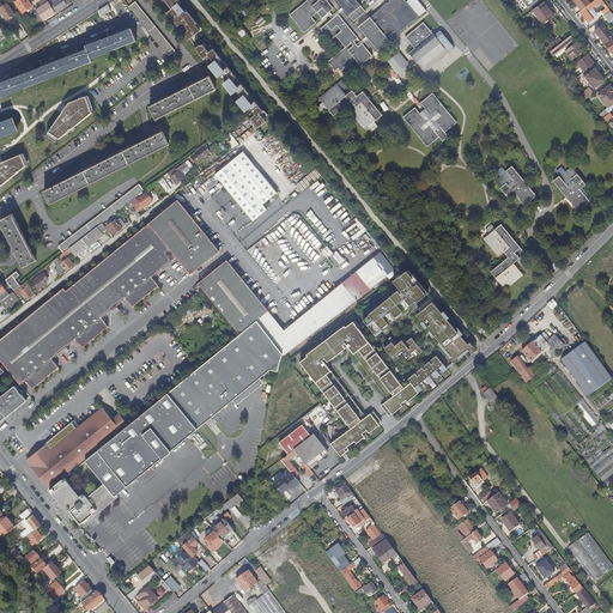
[(7,5),(0,8),(0,10),(6,20),(16,14),(6,0),(2,0),(4,0),(7,5)]
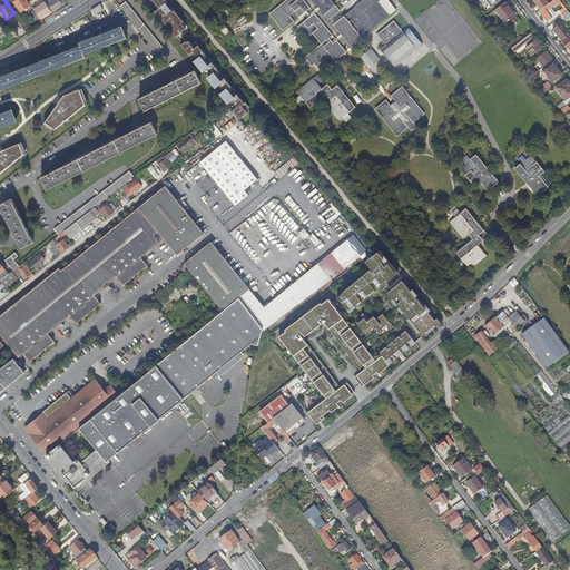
[(29,2),(27,0),(18,0),(15,3),(21,12),(31,6),(29,2)]
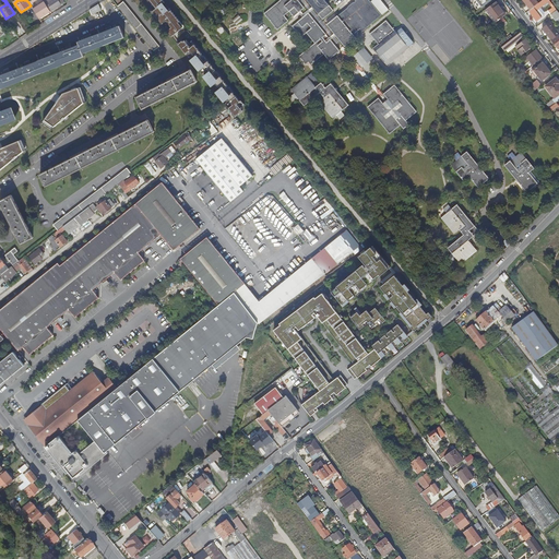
[(66,3),(63,0),(52,0),(46,4),(51,12),(66,3)]
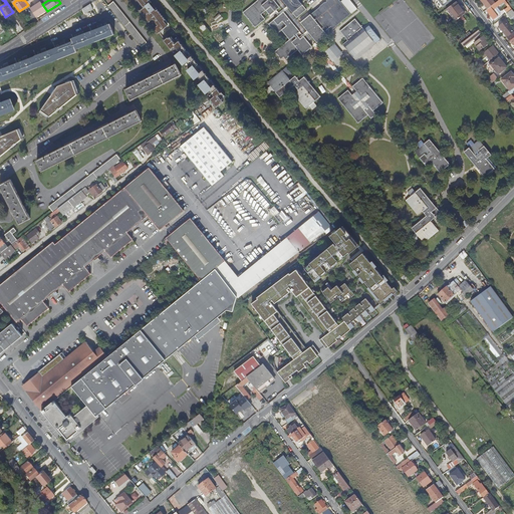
[(159,33),(170,24),(150,0),(138,0),(142,4),(138,7),(150,22),(154,19),(158,25),(155,28),(159,33)]
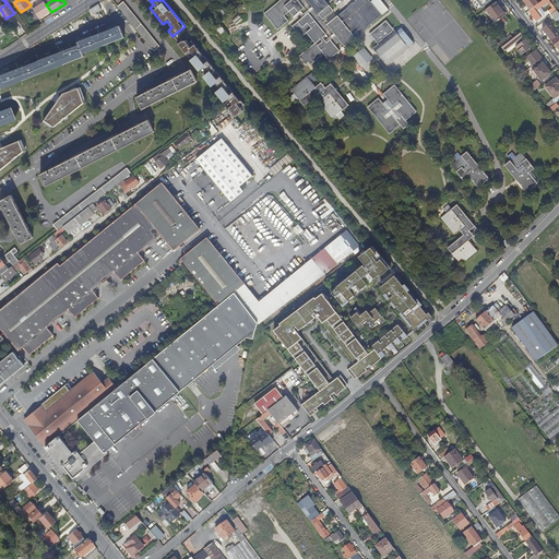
[(300,11),(305,8),(298,0),(292,0),(293,1),(290,2),(288,0),(281,0),(264,14),(277,30),(288,21),(284,15),(289,11),(294,16),(299,12),(298,11),(299,10),(300,11)]
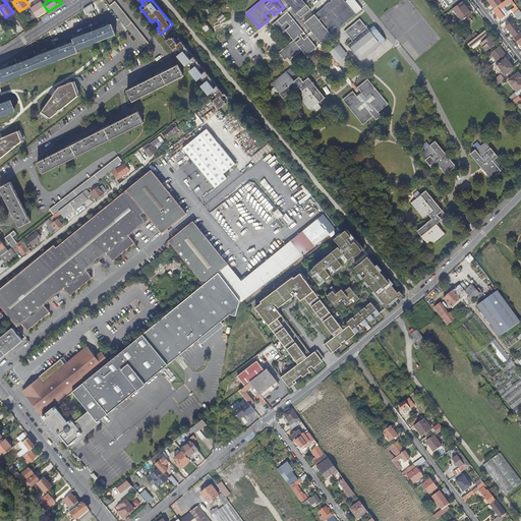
[(286,0),(289,3),(291,1),(295,5),(292,8),(297,13),(297,12),(301,17),(310,10),(306,5),(304,4),(305,3),(302,0),(286,0)]
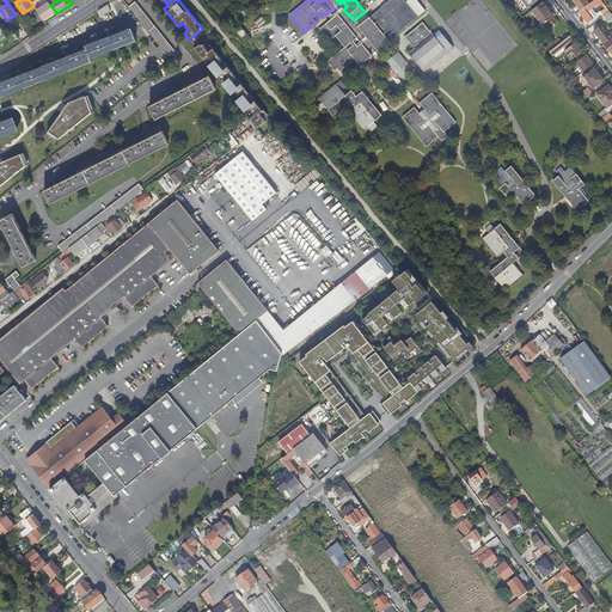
[(416,0),(408,0),(405,1),(404,0),(389,0),(390,1),(357,28),(362,34),(363,32),(368,38),(367,38),(378,50),(380,48),(386,43),(405,28),(404,26),(405,25),(407,26),(421,14),(426,11),(416,0)]
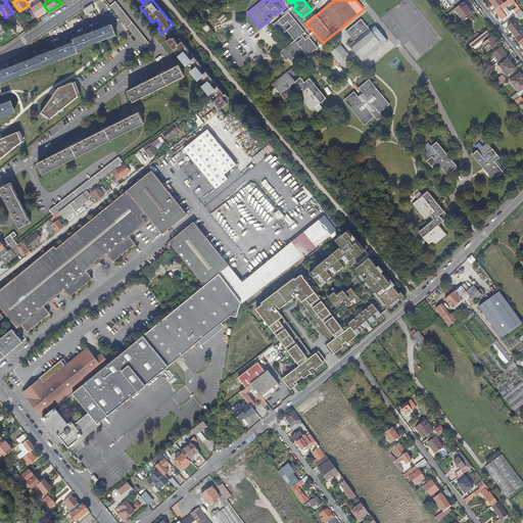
[(496,9),(503,3),(500,0),(490,0),(491,0),(490,1),(496,9)]
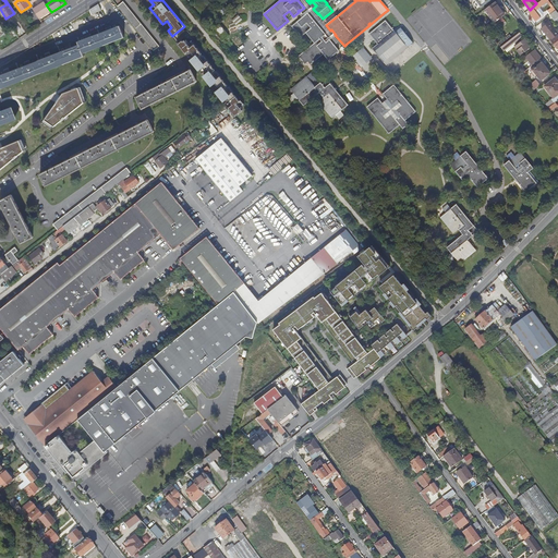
[(536,22),(543,16),(537,10),(542,5),(546,2),(547,4),(548,5),(550,4),(547,0),(541,0),(536,3),(530,10),(528,11),(531,15),(532,17),(536,22)]
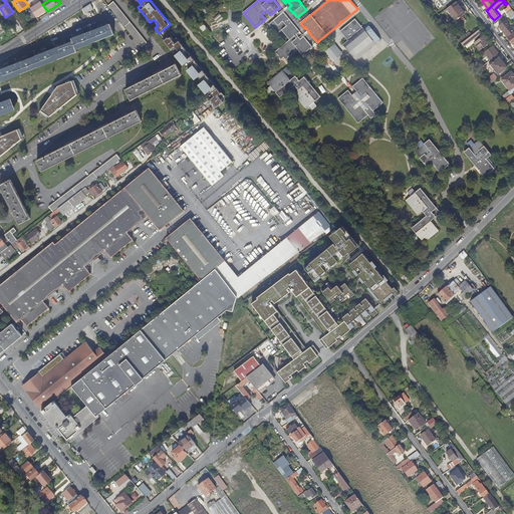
[(30,9),(36,18),(47,11),(42,4),(40,1),(37,3),(37,4),(30,9)]
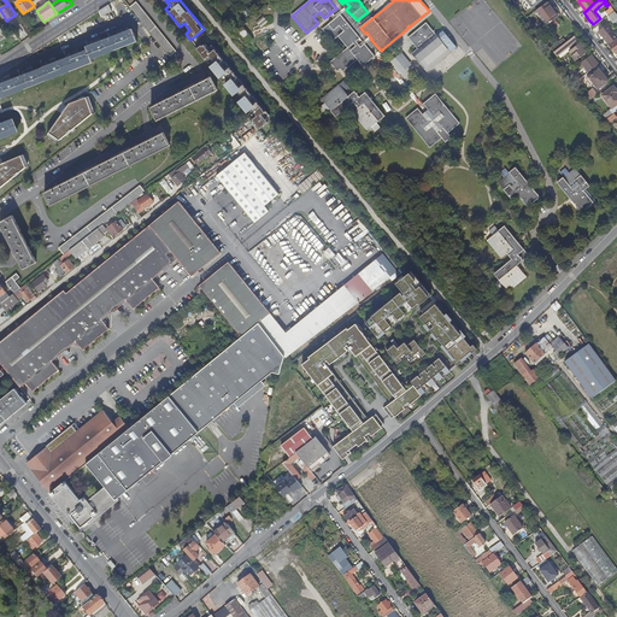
[(136,3),(129,7),(170,57),(176,52),(136,3)]
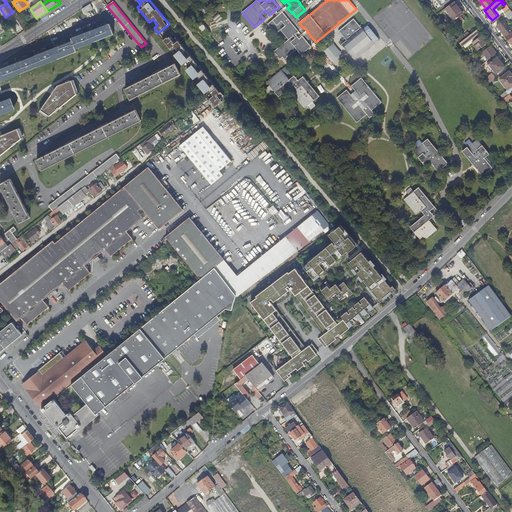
[(454,21),(463,14),(454,2),(445,9),(454,21)]
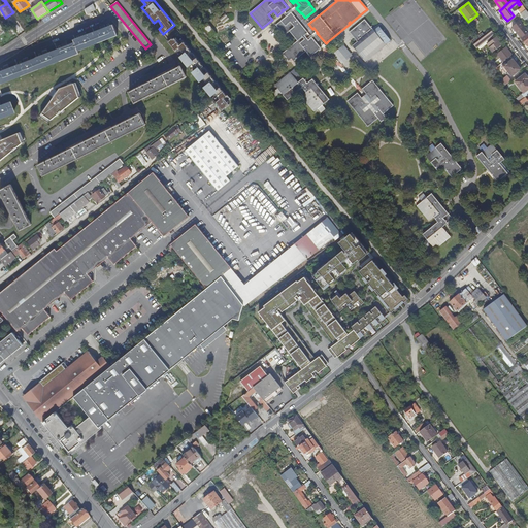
[(308,32),(292,12),(288,14),(289,15),(288,18),(287,17),(276,25),(285,35),(290,31),(298,40),(283,53),(287,58),(289,57),(291,57),(294,61),(306,51),(310,56),(318,50),(320,47),(321,47),(312,37),(308,40),(309,41),(307,42),(302,36),(303,34),(304,35),(308,32)]
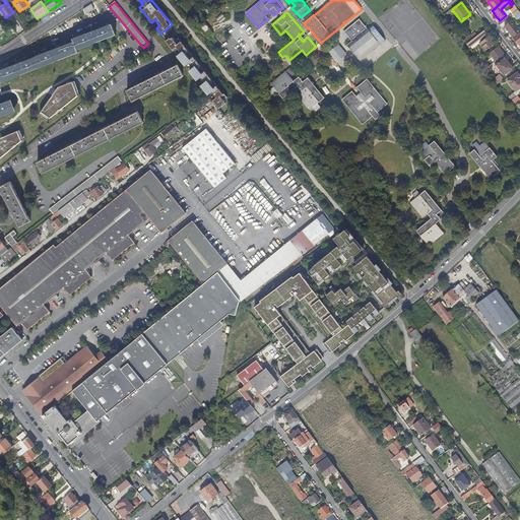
[(360,61),(380,44),(385,40),(373,25),(369,29),(360,19),(345,30),(353,41),(352,42),(347,46),(360,61)]
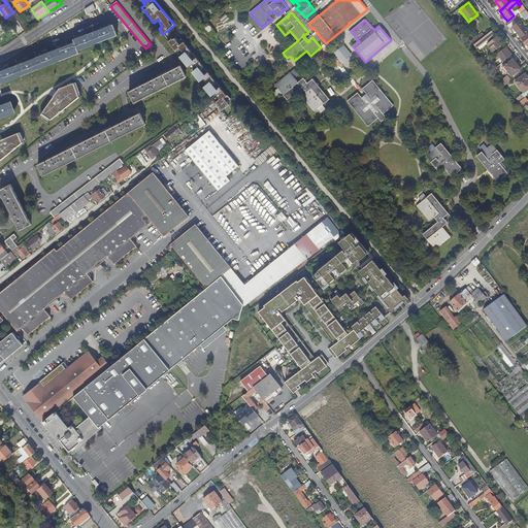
[(521,38),(527,32),(520,22),(517,25),(516,24),(512,27),(521,38)]
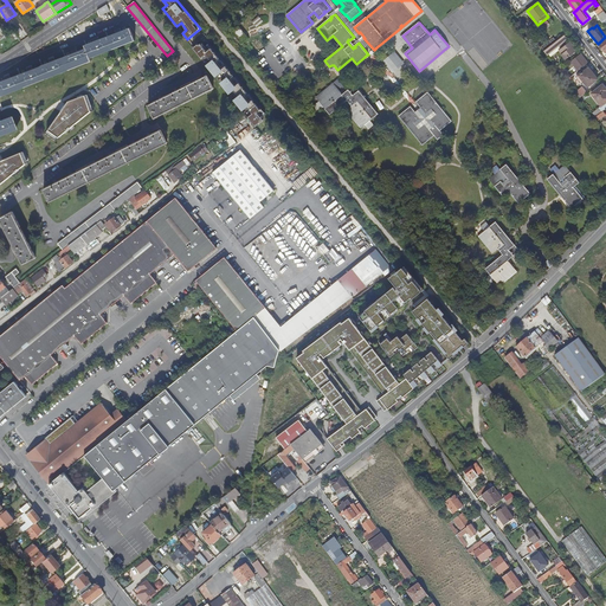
[(232,32),(242,44),(250,38),(240,26),(232,32)]
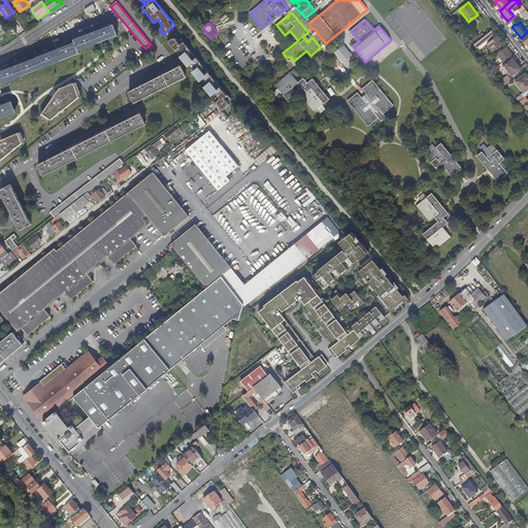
[(0,72),(0,81),(1,85),(79,54),(78,51),(118,36),(113,25),(74,40),(75,42),(0,72)]
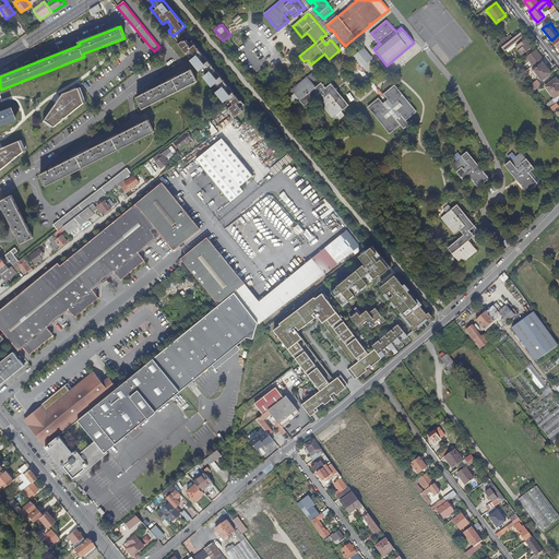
[(379,45),(380,44),(371,33),(370,34),(379,45)]
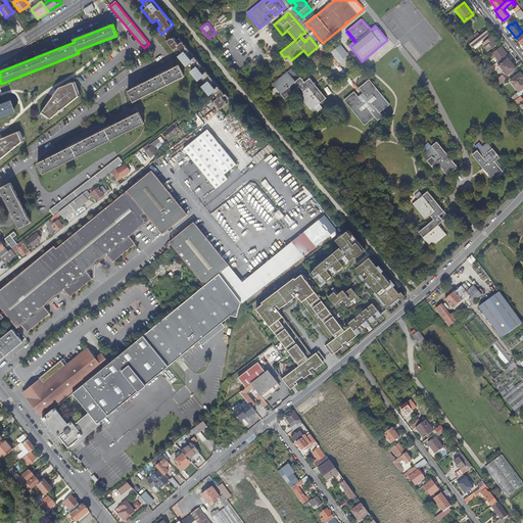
[(168,40),(189,70),(198,64),(203,73),(205,72),(178,33),(168,40)]
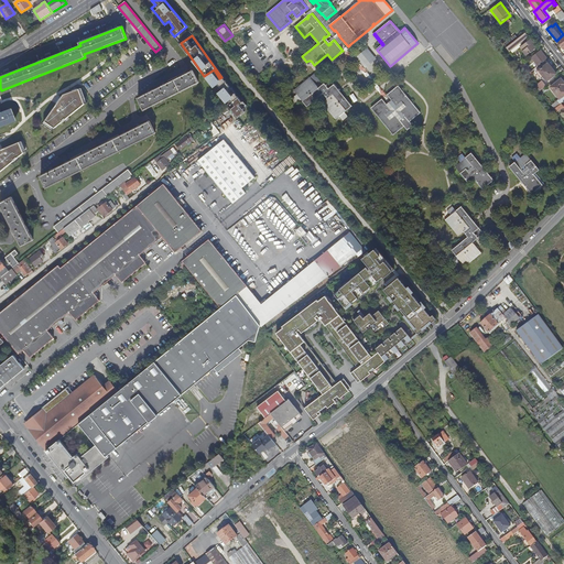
[(506,49),(518,40),(514,35),(503,45),(506,49)]
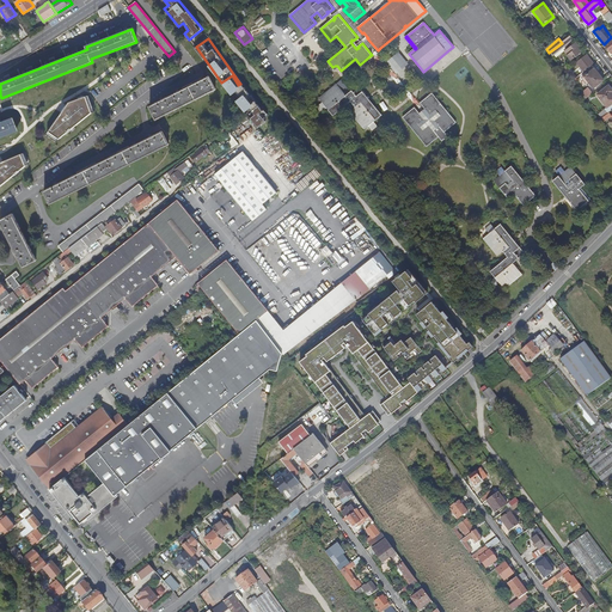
[(570,61),(581,53),(577,48),(579,48),(575,43),(573,46),(570,42),(568,44),(565,40),(562,43),(549,53),(552,56),(564,48),(565,50),(564,51),(570,61)]
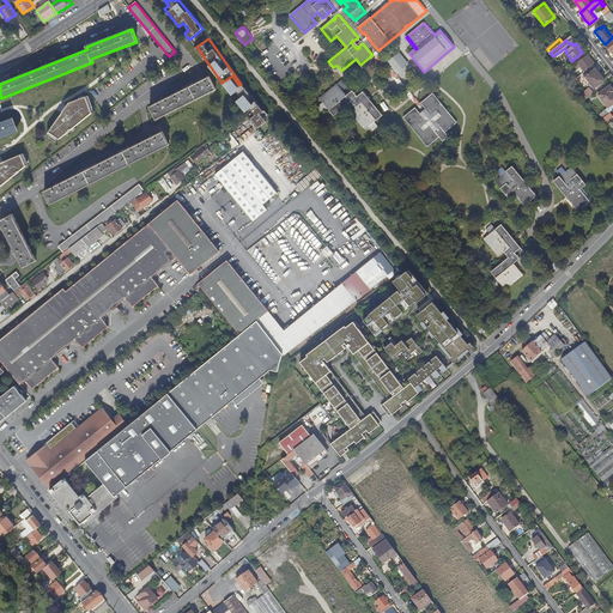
[(407,64),(399,55),(390,62),(398,72),(407,64)]
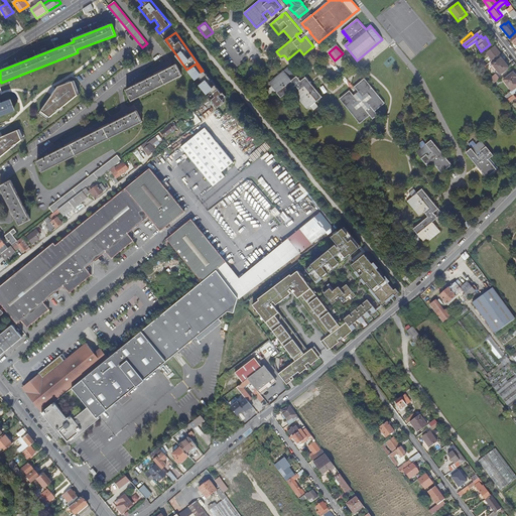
[(492,61),(501,54),(494,46),(483,55),(485,57),(489,53),(491,56),(489,57),(492,61)]
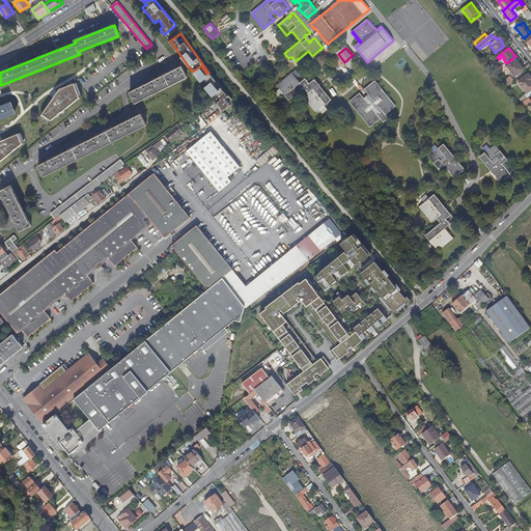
[(495,68),(498,66),(493,60),(490,62),(495,68)]
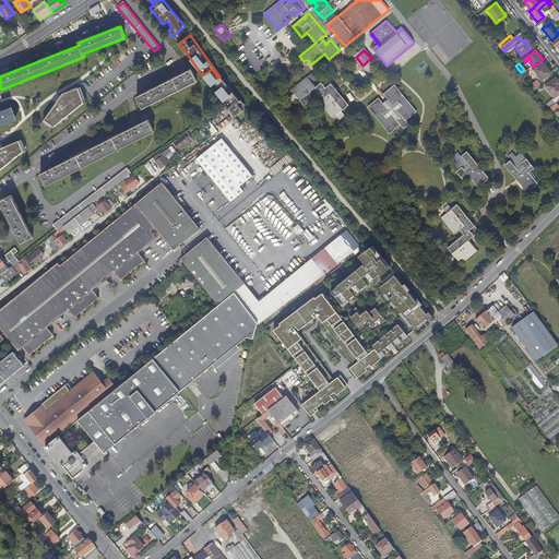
[(551,74),(543,63),(534,70),(534,71),(532,73),(536,79),(537,78),(538,76),(539,79),(542,81),(551,74)]
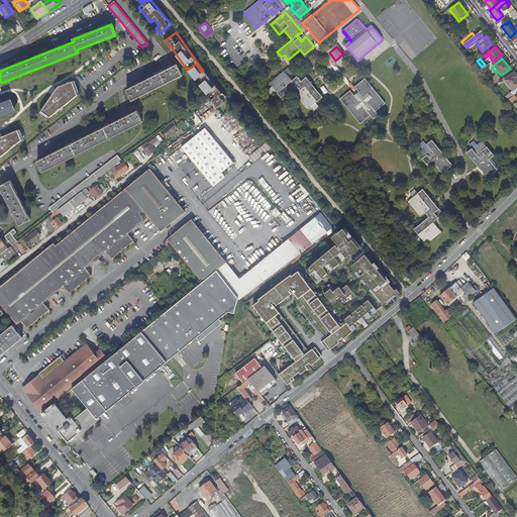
[(207,79),(213,86),(216,84),(205,70),(201,73),(196,65),(189,70),(196,80),(201,77),(204,81),(207,79)]
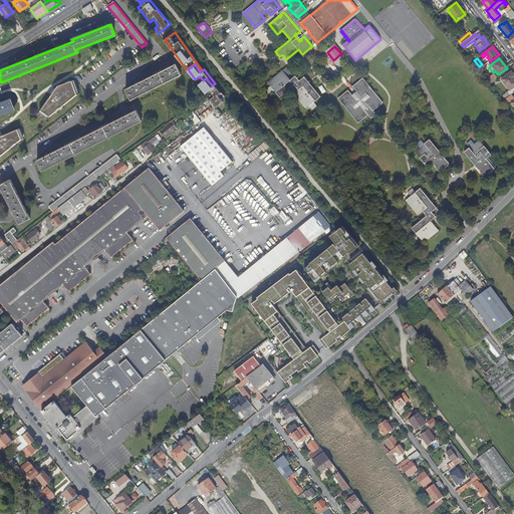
[(125,89),(131,100),(181,75),(176,65),(170,67),(167,68),(168,69),(151,77),(150,76),(148,77),(148,78),(137,84),(137,83),(134,84),(135,85),(125,89)]
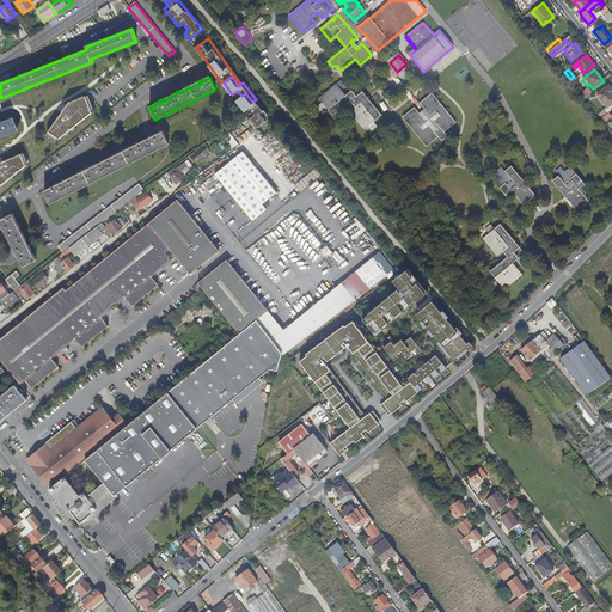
[(374,121),(383,115),(357,86),(347,96),(336,84),(320,97),(324,102),(323,103),(318,106),(323,112),(328,108),(334,116),(350,102),(355,106),(349,112),(363,129),(368,124),(369,126),(373,130),(379,126),(374,121)]
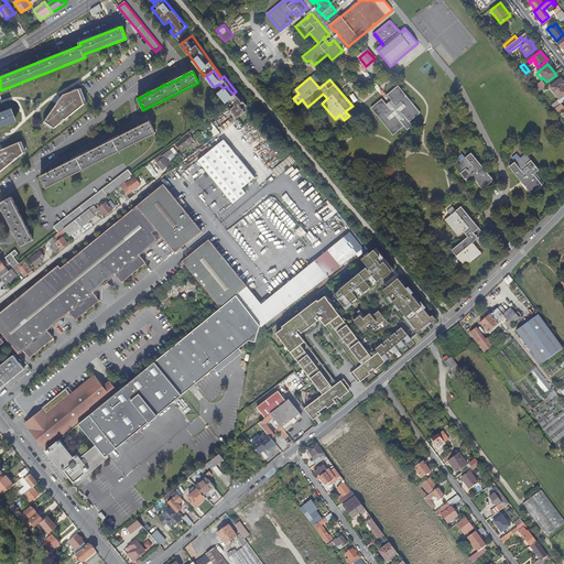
[(563,95),(563,83),(561,79),(551,87),(560,99),(563,95)]
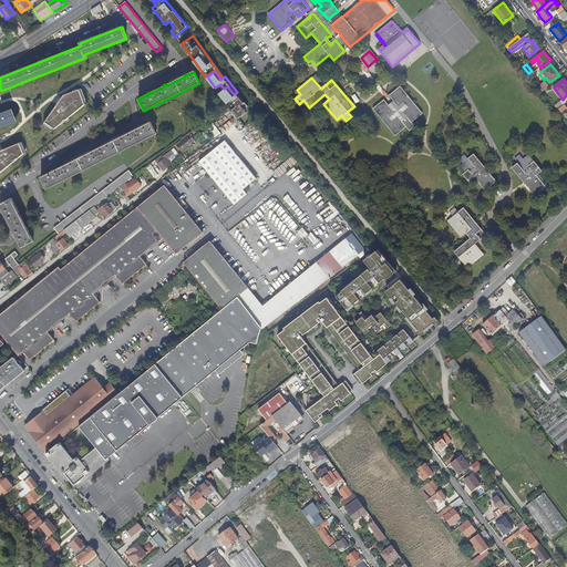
[(219,92),(227,103),(233,100),(237,105),(233,109),(239,117),(250,110),(238,92),(234,95),(227,86),(219,92)]
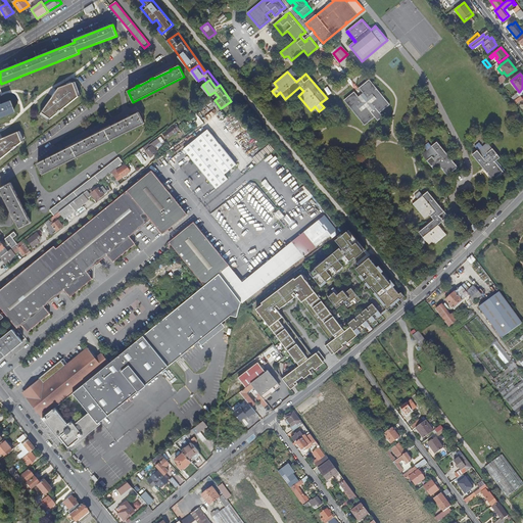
[(361,99),(359,97),(354,92),(344,100),(352,110),(353,109),(358,114),(357,115),(365,125),(375,117),(378,121),(382,117),(383,116),(380,112),(390,104),(381,94),(380,95),(377,91),(378,90),(369,80),(367,82),(360,88),(363,93),(365,95),(361,99)]
